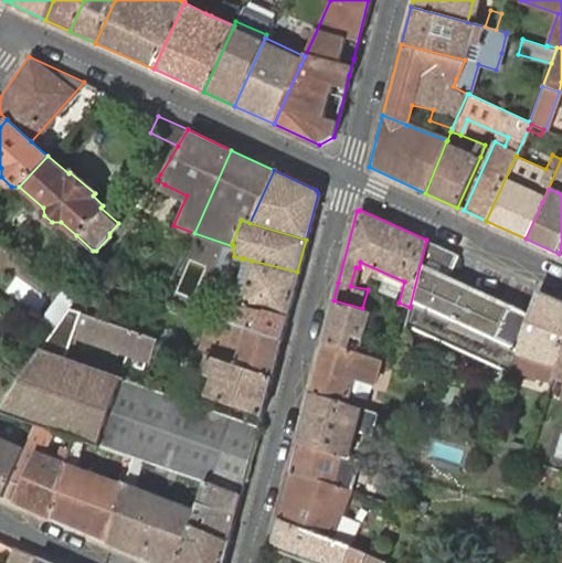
[(410,307),(405,324),(510,370),(517,349),(529,311),(447,275),(456,254),(426,240),(410,307)]
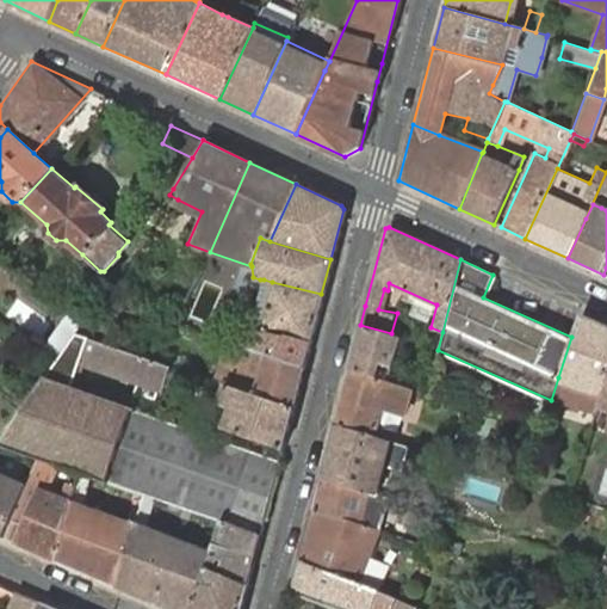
[(259,328),(272,282),(264,280),(251,327),(259,328)]
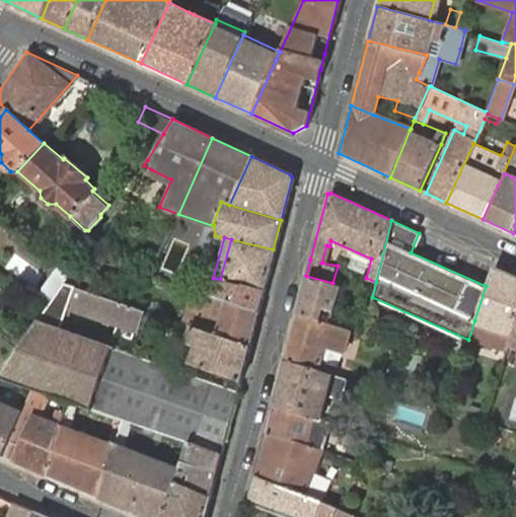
[(256,312),(273,249),(231,239),(220,279),(217,298),(227,300),(256,312)]
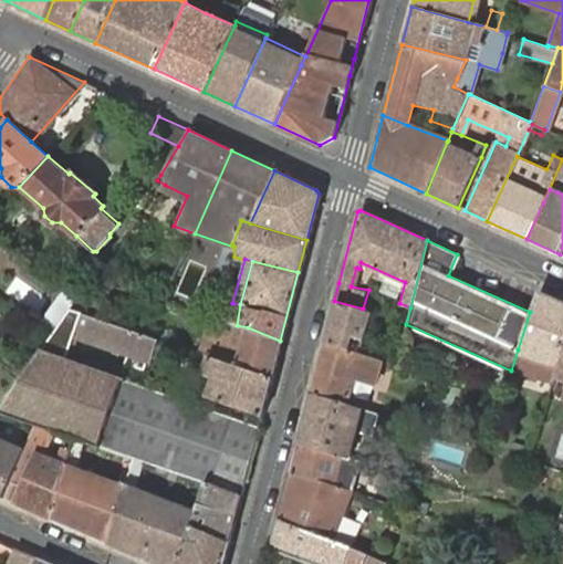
[(197,298),(214,302),(223,281),(206,274),(197,298)]
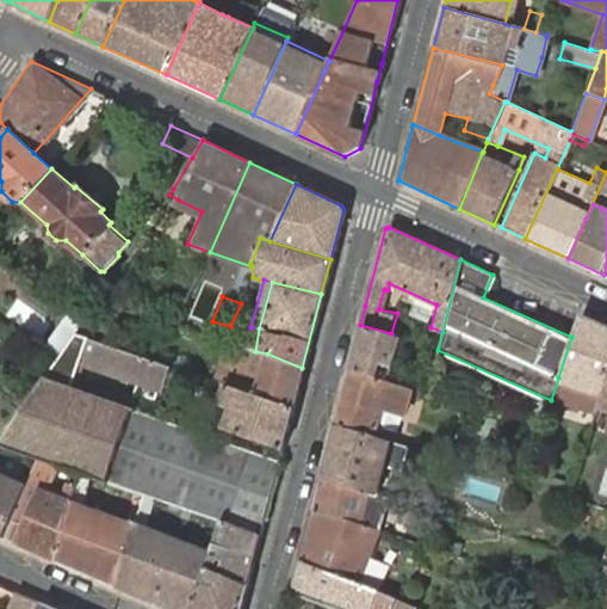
[(81,323),(73,333),(97,342),(119,307),(98,299),(81,323)]
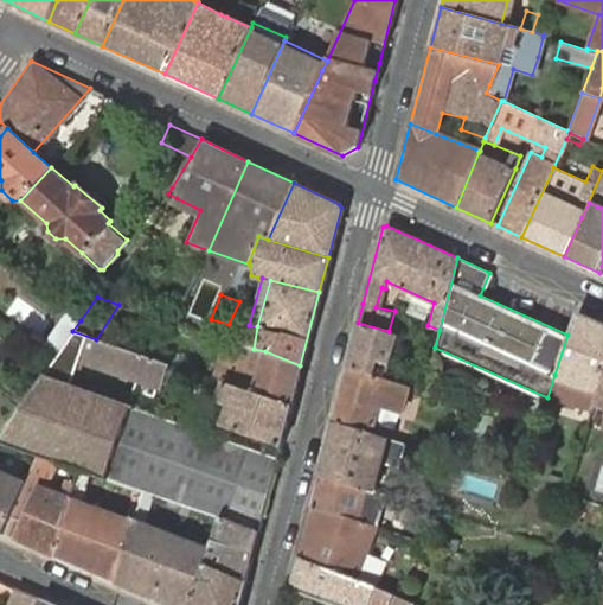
[(39,350),(53,360),(72,331),(81,320),(68,310),(39,350)]
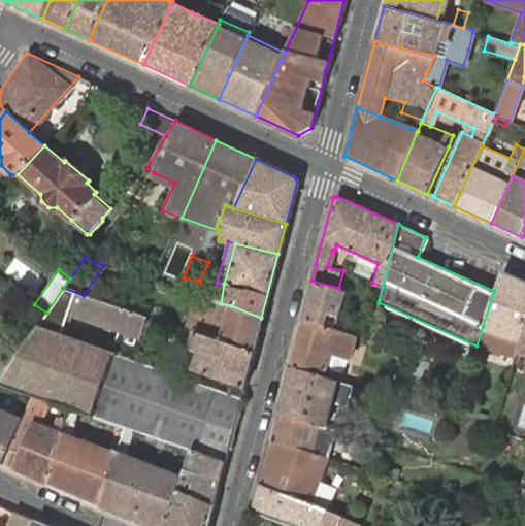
[(524,282),(500,271),(494,291),(483,326),(477,344),(513,355),(517,343),(519,337),(521,332),(524,319),(524,282)]
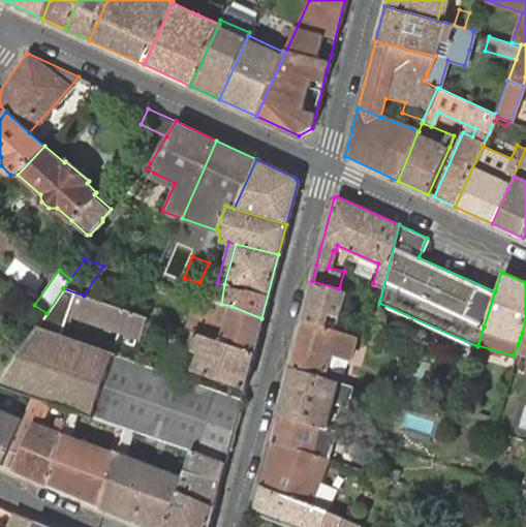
[(184,278),(180,290),(193,295),(199,282),(184,278)]
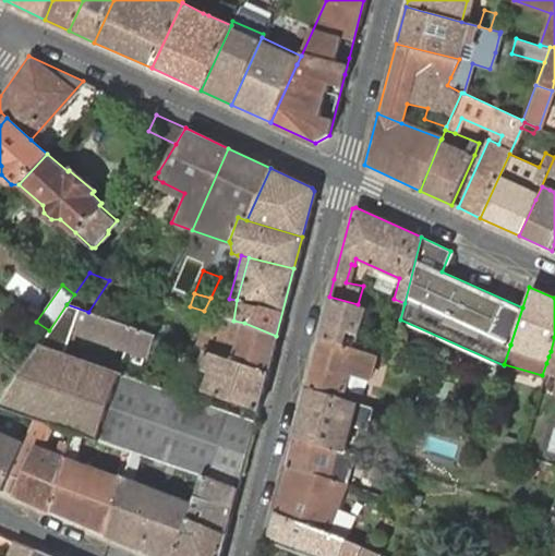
[(329,297),(318,337),(352,347),(364,306),(329,297)]
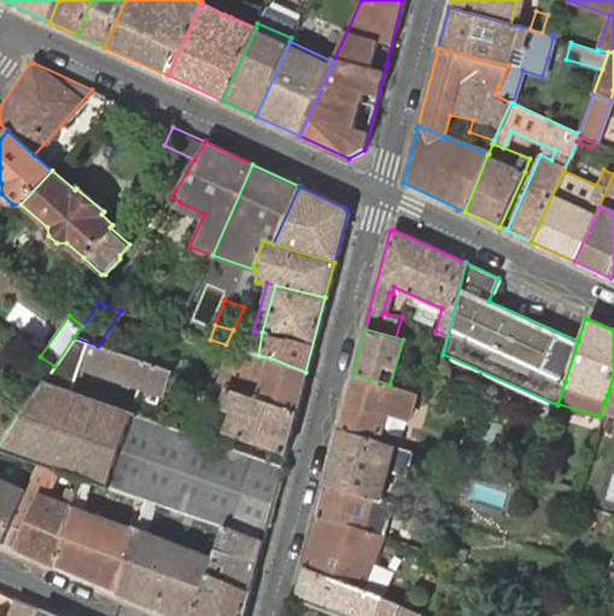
[(98,346),(74,337),(54,366),(44,382),(70,390),(77,366),(159,394),(169,370),(98,346)]
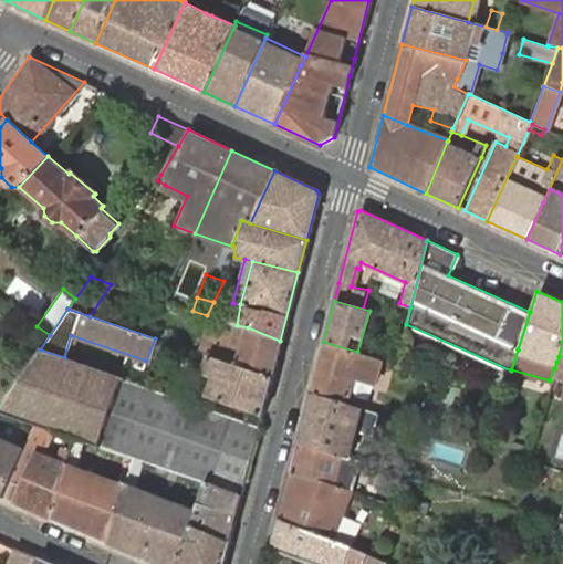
[(217,319),(215,317),(201,354),(208,356),(271,377),(280,341),(248,327),(237,325),(217,319)]
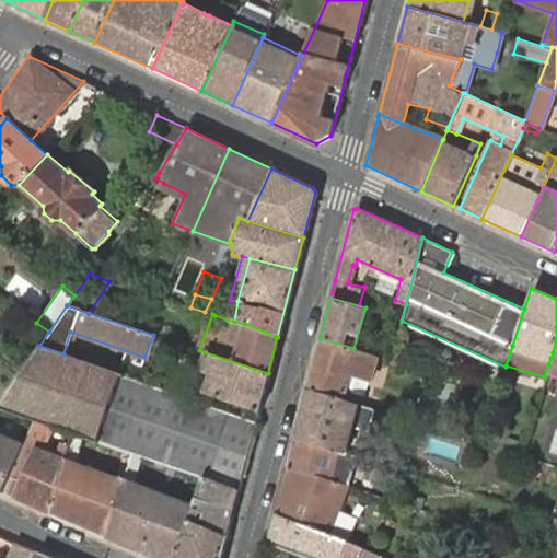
[(320,338),(306,388),(341,399),(348,376),(371,383),(379,356),(357,349),(354,348),(320,338)]
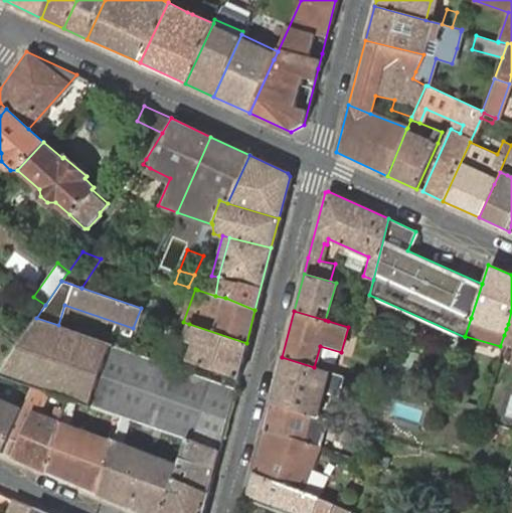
[(58,325),(36,318),(21,339),(0,371),(0,375),(30,385),(47,391),(64,397),(73,400),(89,404),(111,412),(120,415),(127,418),(152,426),(178,436),(184,438),(218,450),(234,386),(110,343),(58,325)]
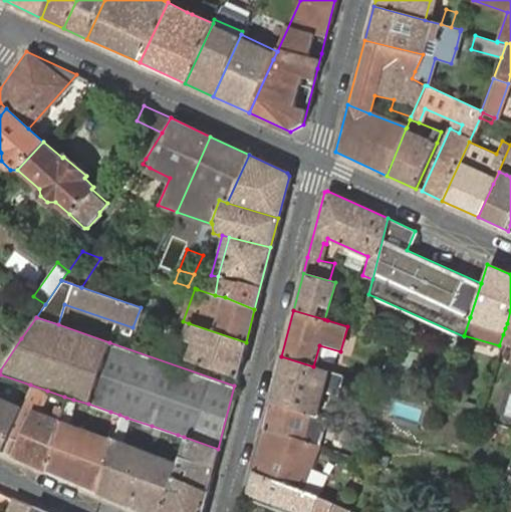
[(236,378),(246,342),(189,323),(184,337),(195,341),(193,345),(191,352),(188,360),(236,378)]
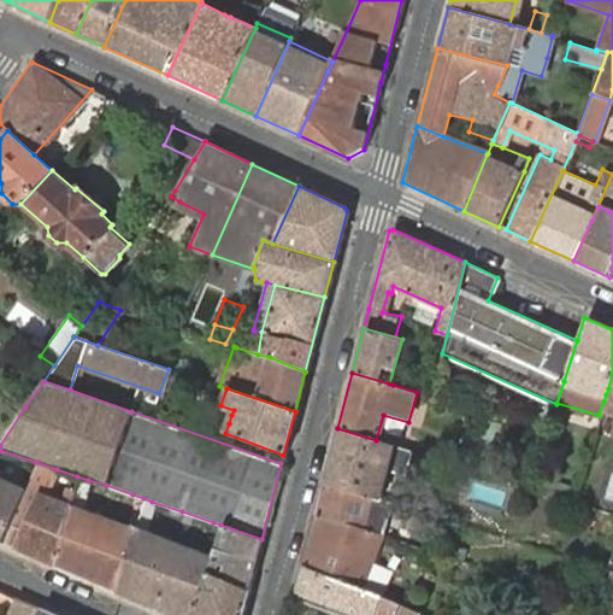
[(337,428),(324,481),(377,498),(393,445),(376,440),(337,428)]
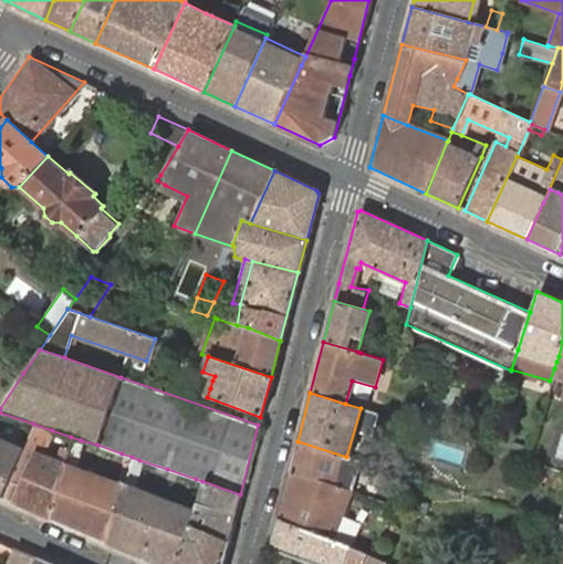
[(23,447),(1,495),(19,504),(41,455),(52,430),(33,424),(23,447)]
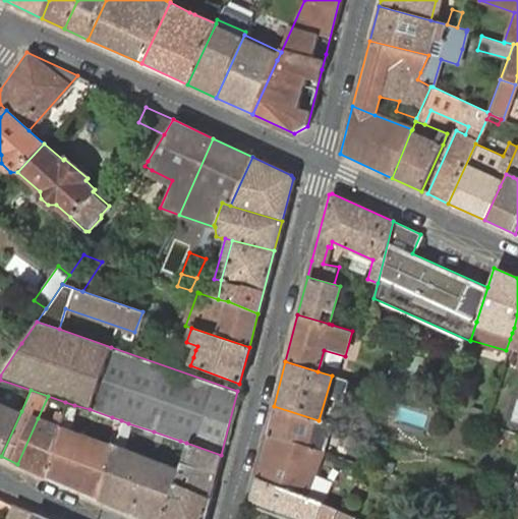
[(0,456),(1,456),(21,411),(0,401),(0,456)]
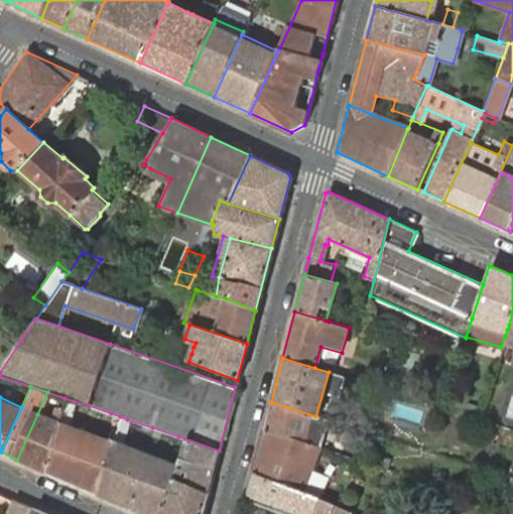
[(446,397),(442,408),(478,419),(481,408),(446,397)]
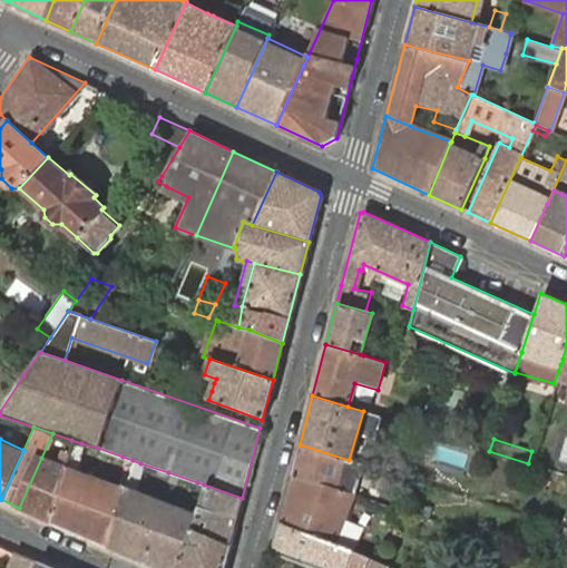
[(125,488),(133,460),(123,457),(115,486),(74,470),(81,443),(71,440),(65,466),(50,521),(108,547),(125,488)]
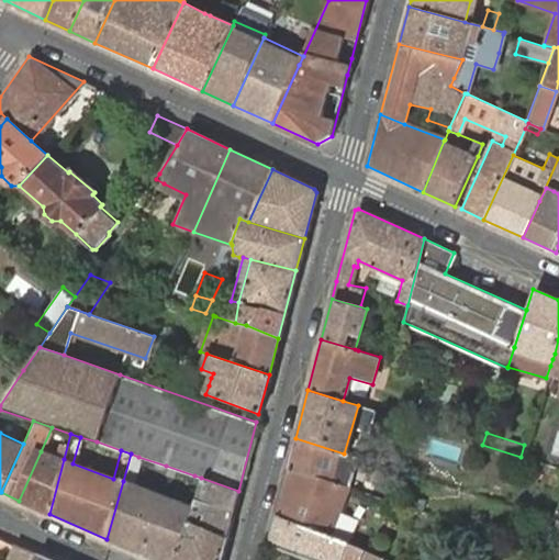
[(295,438),(288,468),(346,485),(355,457),(344,454),(295,438)]
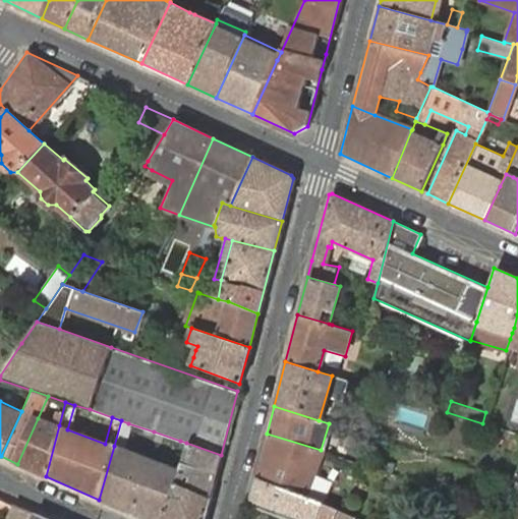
[(46,476),(59,425),(38,418),(17,464),(46,476)]
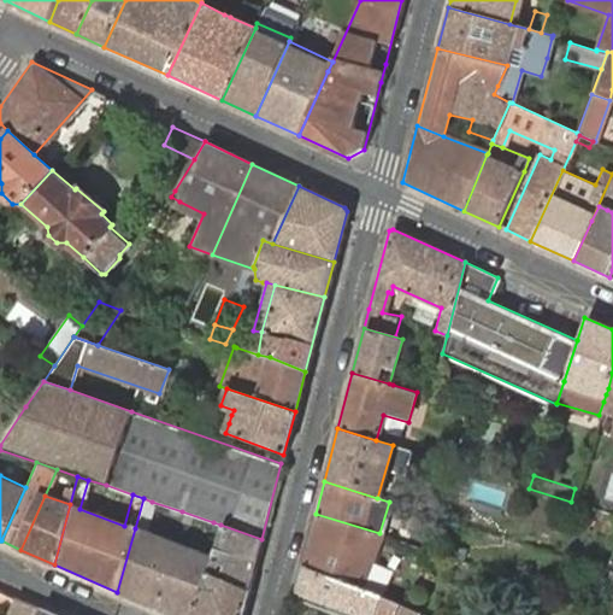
[(192,614),(206,572),(211,556),(143,531),(152,502),(143,498),(135,528),(117,592),(171,614),(192,614)]
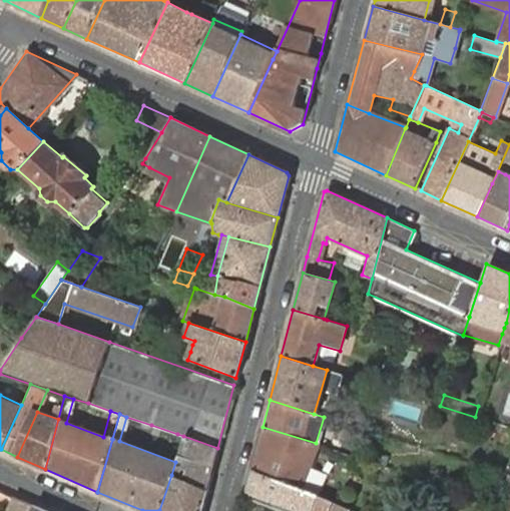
[(159,429),(151,425),(149,432),(156,435),(159,429)]
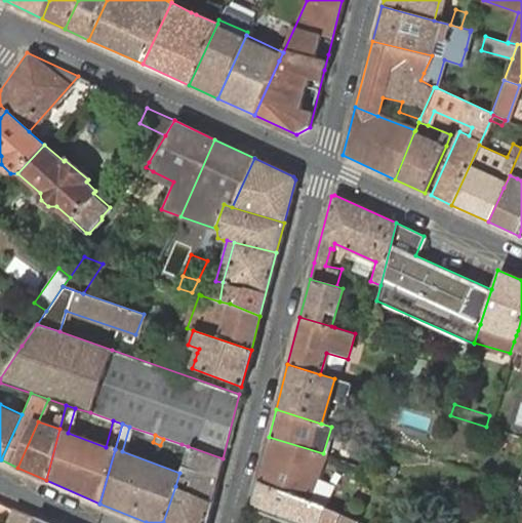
[(269,437),(256,481),(305,499),(323,453),(269,437)]
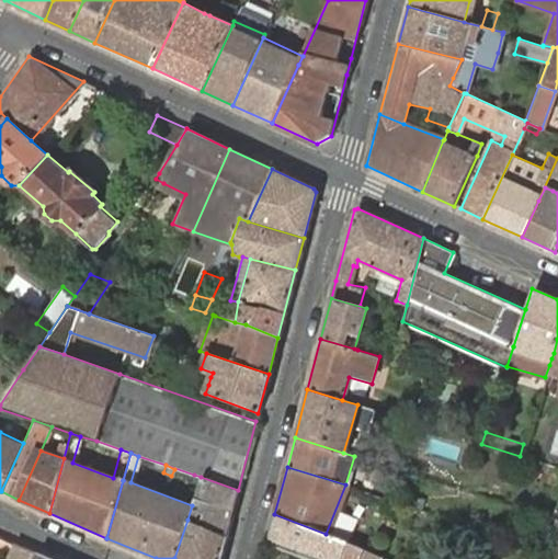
[(226,536),(238,490),(201,477),(192,505),(188,520),(226,536)]
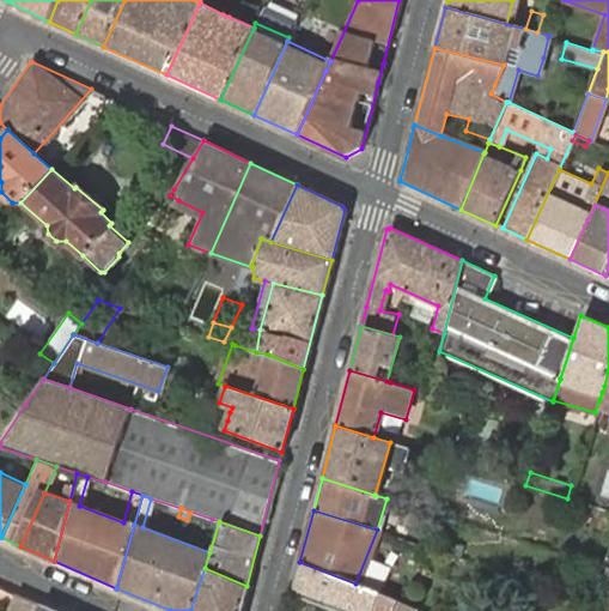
[(355,584),(299,562),(291,593),(316,603),(324,605),(334,609),(339,610),(388,610),(395,600),(378,592),(355,584)]
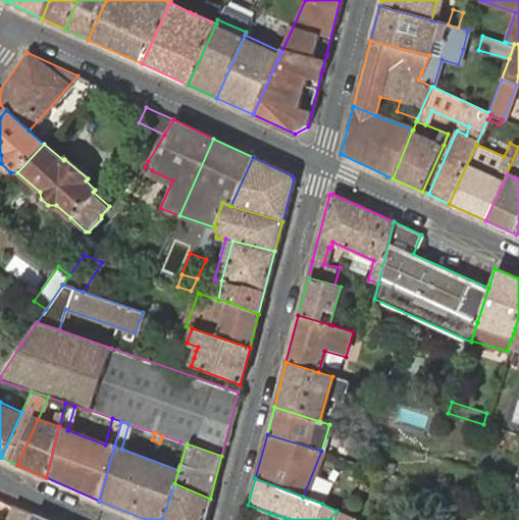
[(518,483),(514,481),(510,494),(518,497),(518,483)]
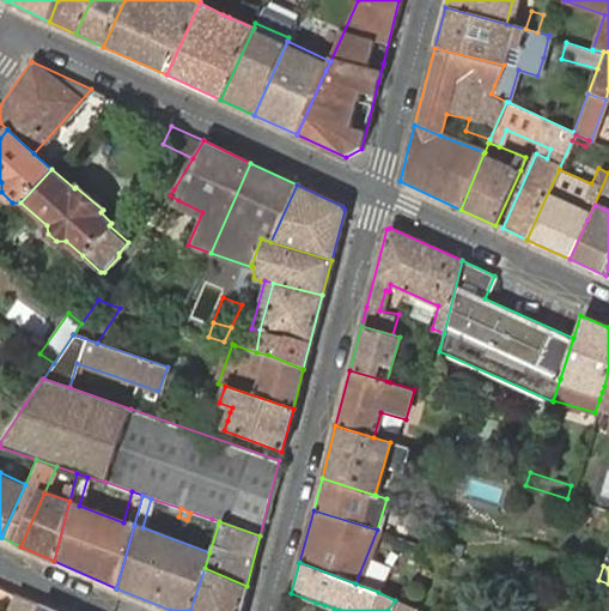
[(239,610),(247,586),(205,568),(190,610),(239,610)]
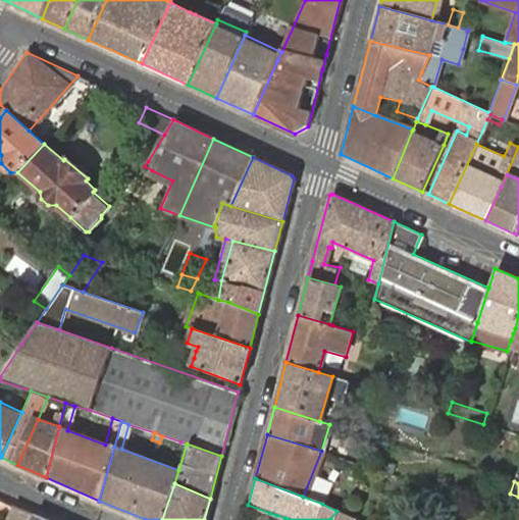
[(11,504),(0,499),(0,508),(8,512),(11,504)]
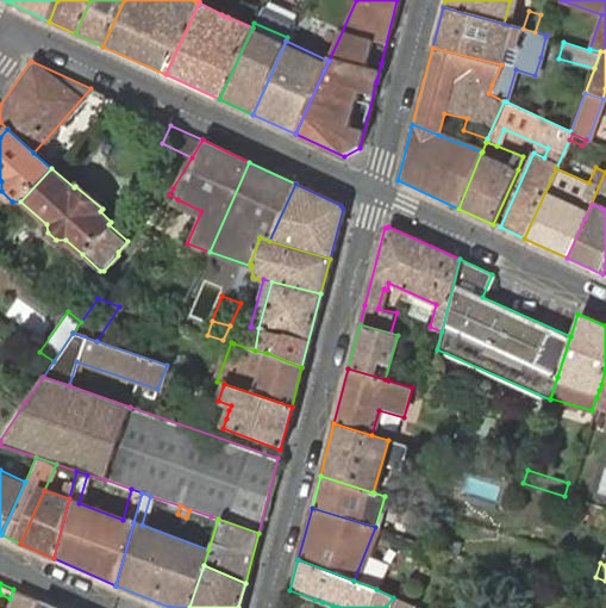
[(10,599),(4,607),(26,607),(32,597),(13,589),(10,599)]
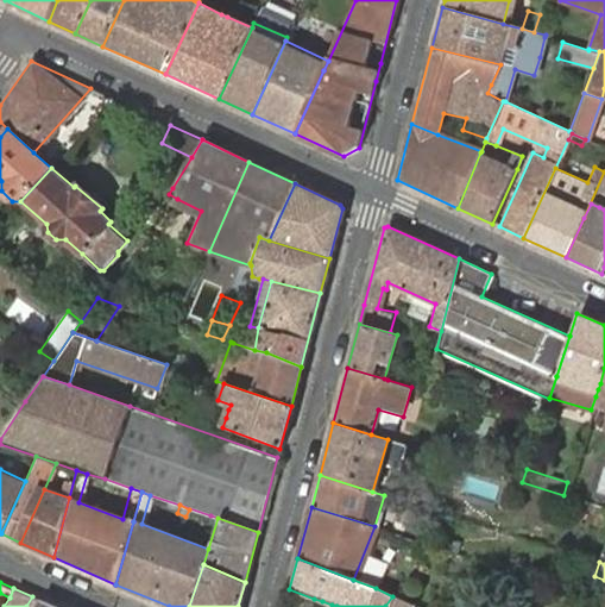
[(411,606),(413,605),(392,596),(385,606),(411,606)]
